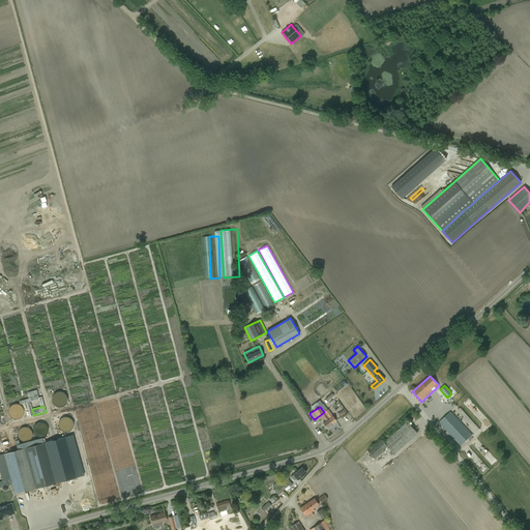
[(336,420),(333,416),(328,409),(324,412),(329,419),(326,421),(329,425),(336,420)]
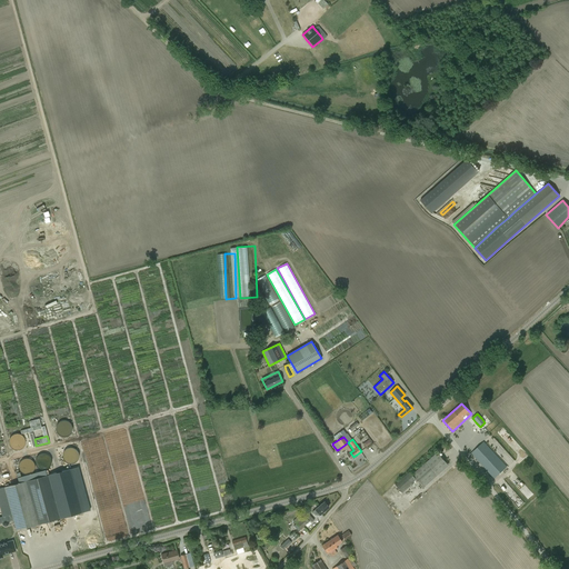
[(507,467),(483,441),(471,453),(493,478),(507,467)]
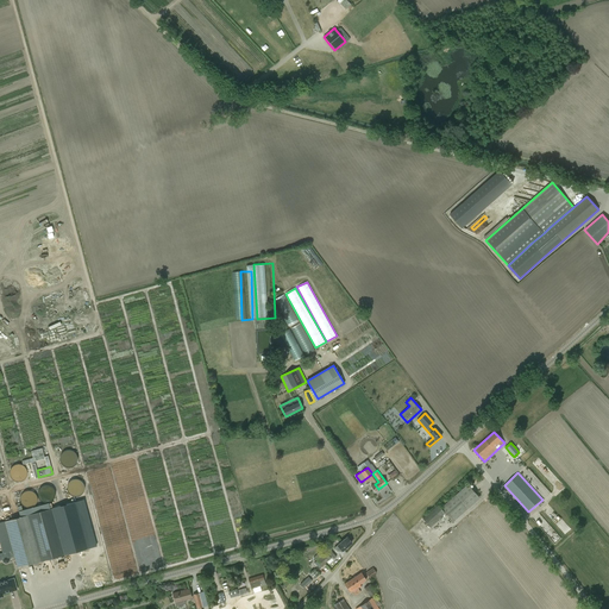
[(375,491),(378,489),(375,484),(378,482),(372,473),(363,481),(365,483),(370,479),(374,484),(371,487),(375,491)]
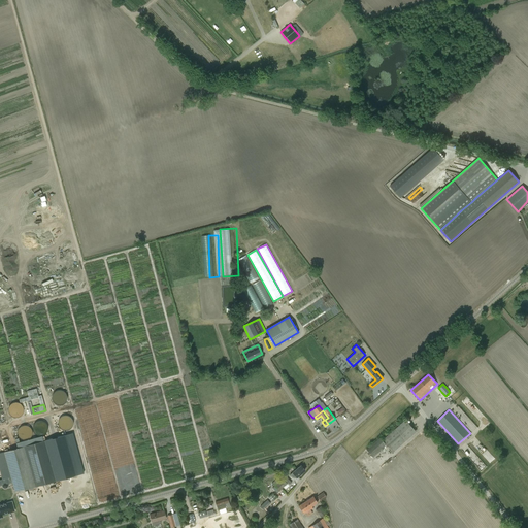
[(405,420),(383,440),(393,452),(416,431),(405,420)]
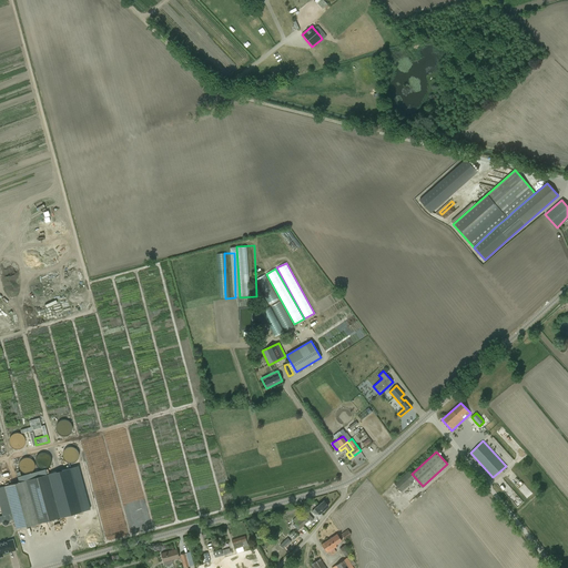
[(60,517),(90,509),(78,466),(48,474),(60,517)]
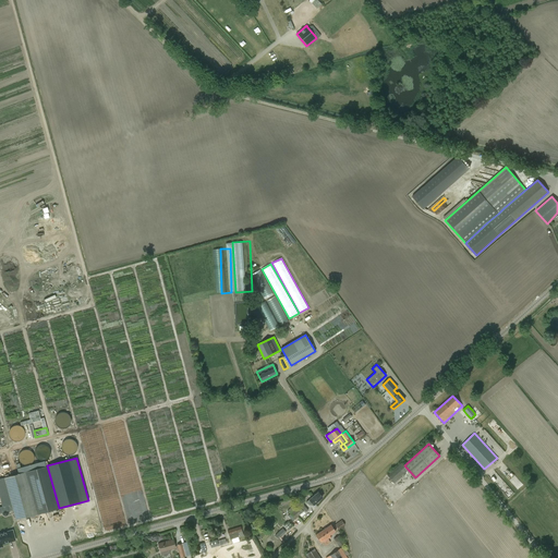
[(20,463),(16,464),(19,473),(4,477),(15,520),(59,508),(47,465),(46,466),(45,461),(21,468),(20,463)]
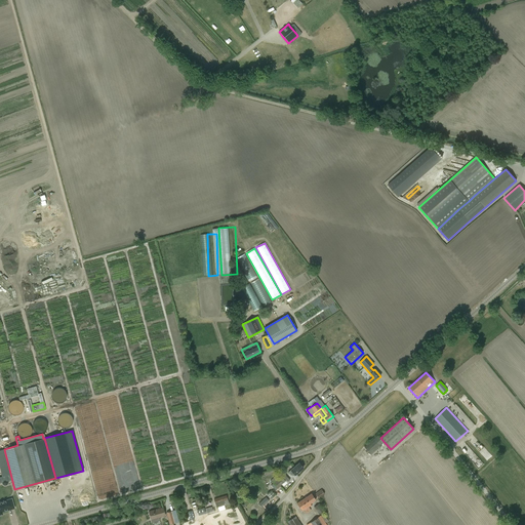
[(373,439),(364,447),(371,455),(380,447),(380,446),(385,442),(380,438),(378,435),(373,439)]
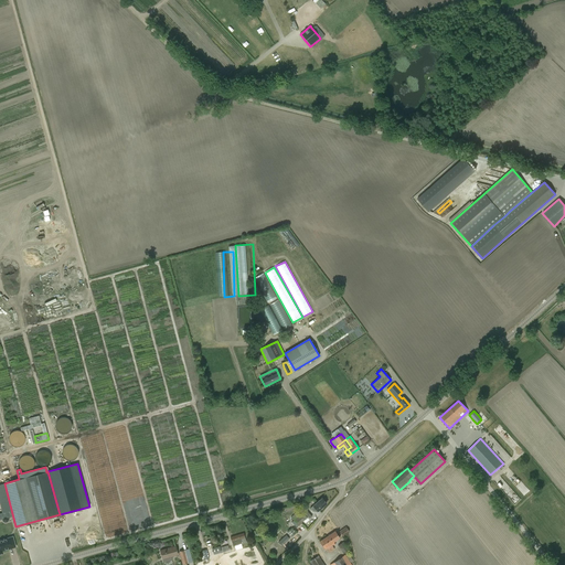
[(322,499),(310,509),(315,513),(327,503),(322,499)]
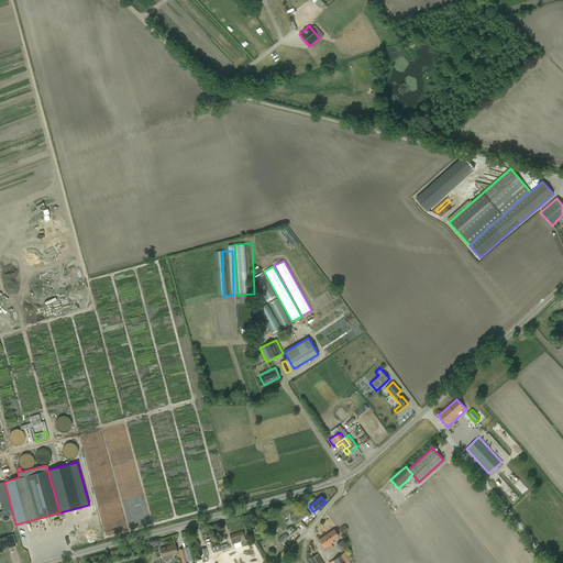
[(293,519),(290,521),(295,526),(297,523),(306,516),(301,511),(300,511),(297,509),(290,516),(293,519)]
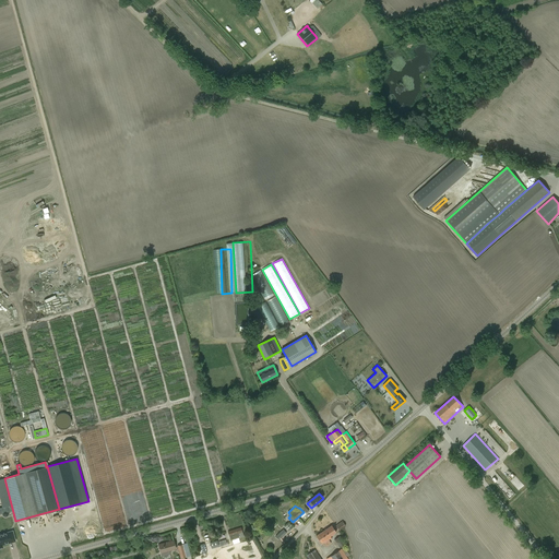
[(335,526),(340,531),(346,526),(343,521),(335,526)]
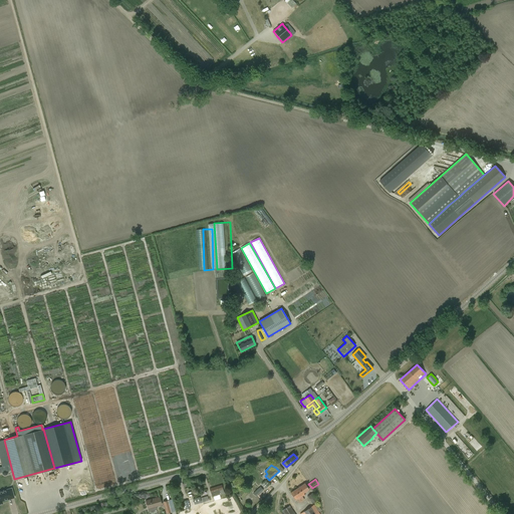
[(309,490),(307,487),(305,483),(290,493),(295,501),(298,499),(300,502),(304,500),(302,496),(303,495),(304,496),(305,495),(303,493),(309,490)]
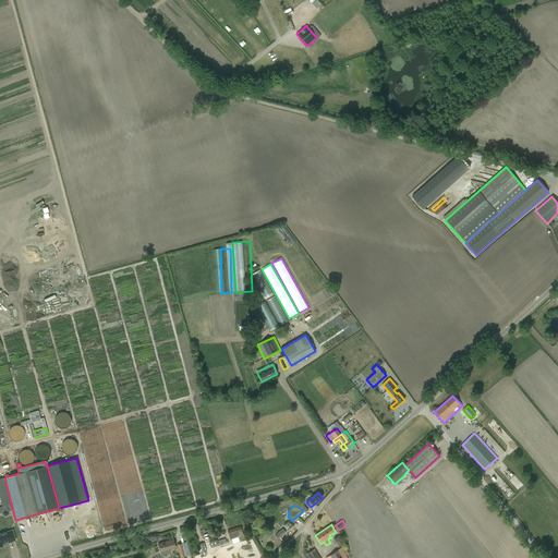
[(228,531),(229,536),(230,540),(243,535),(242,532),(241,526),(228,531)]
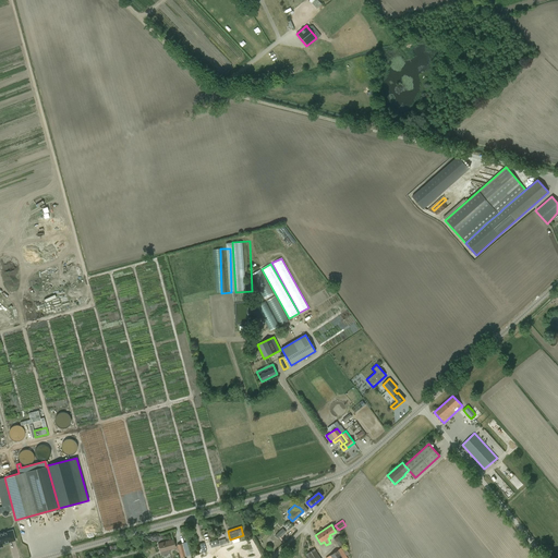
[(286,532),(282,529),(275,535),(278,540),(286,532)]
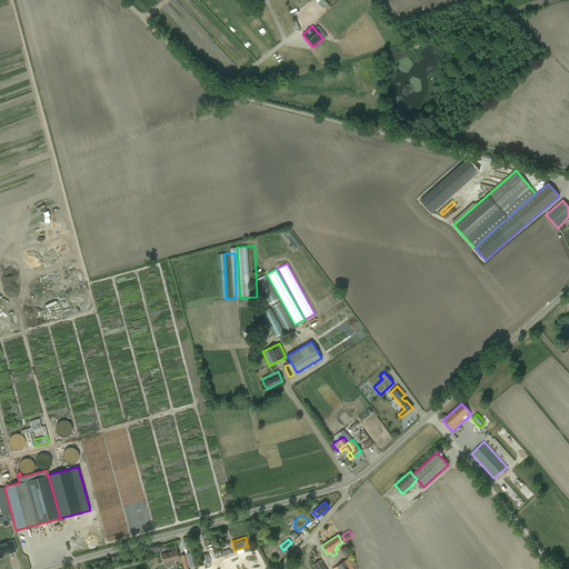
[(0,557),(2,557),(2,555),(5,553),(9,552),(15,551),(16,551),(12,541),(0,543),(0,557)]
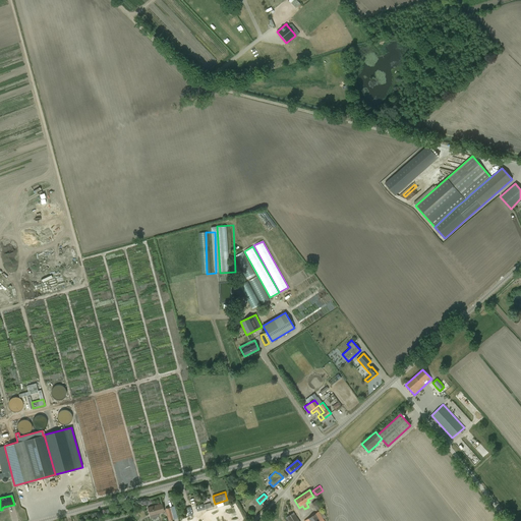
[(316,511),(322,508),(316,500),(311,504),(316,511)]
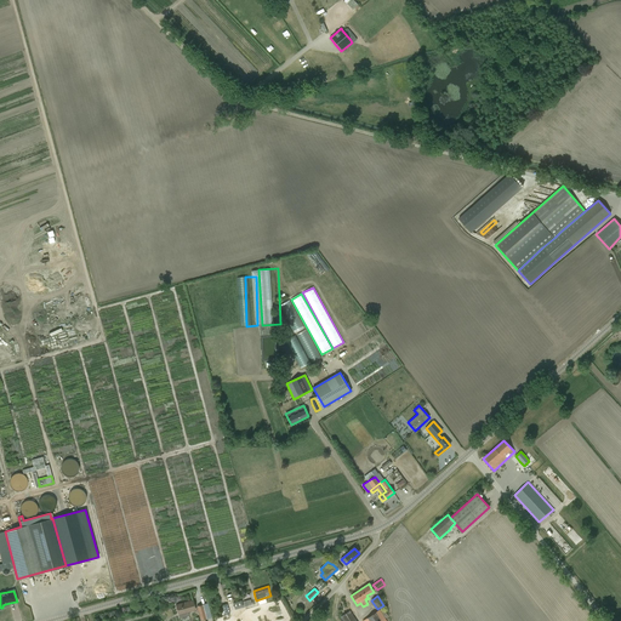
[(176,605),(177,611),(178,613),(180,617),(181,619),(189,616),(189,614),(189,611),(195,610),(194,607),(193,600),(176,605)]
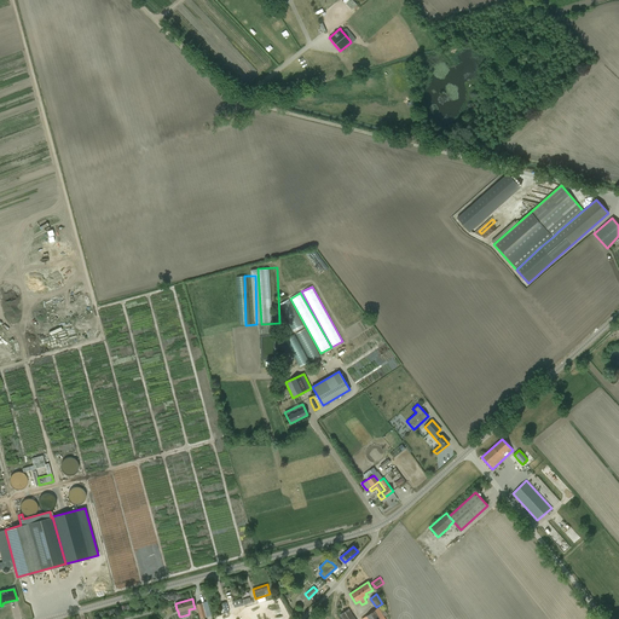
[(196,605),(200,618),(206,618),(202,603),(196,605)]
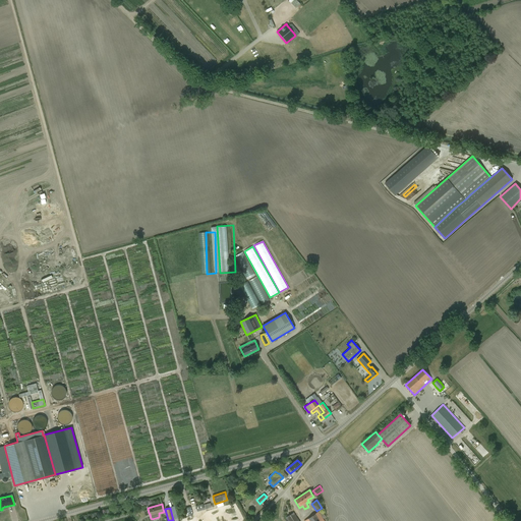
[(324,520),(323,519),(326,517),(324,514),(321,510),(319,512),(317,512),(304,520),(303,520),(324,520)]
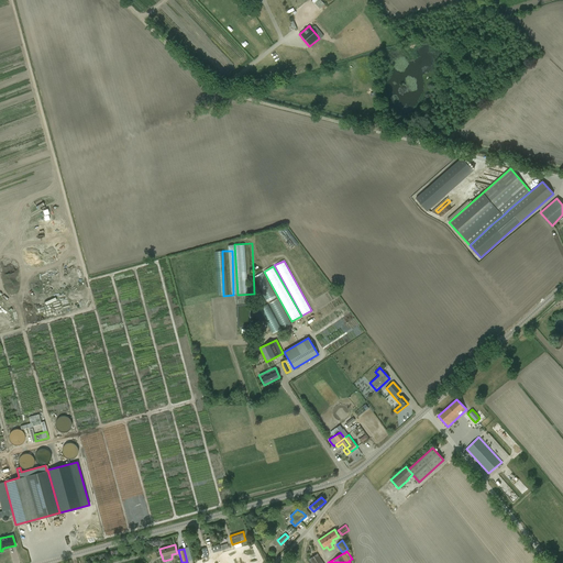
[(322,562),(317,553),(308,560),(309,562),(322,562)]
